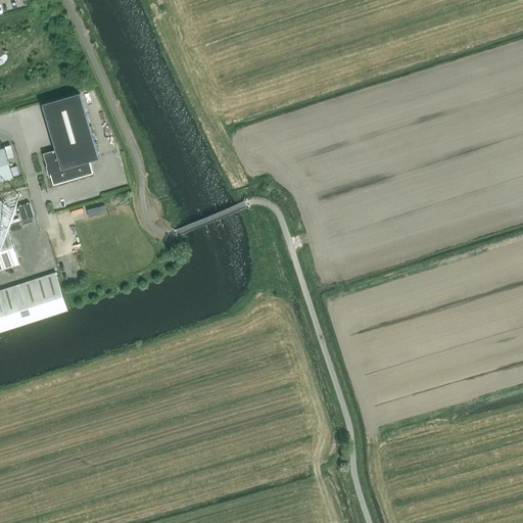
[(44,153),(48,165),(53,184),(93,173),(89,160),(99,157),(80,92),(42,103),(55,150),(44,153)]
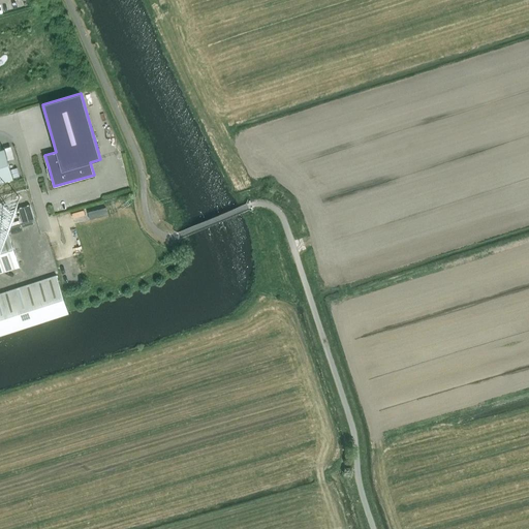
[(0,149),(0,182),(13,179),(4,148),(0,149)]
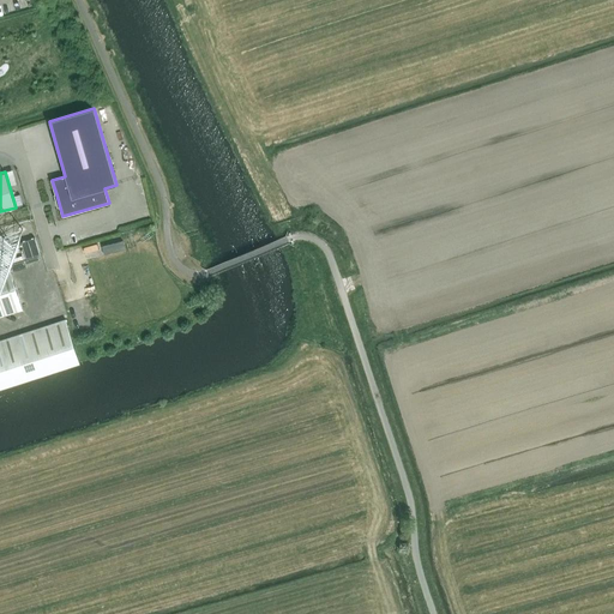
[(35,238),(22,242),(26,258),(40,254),(35,238)]
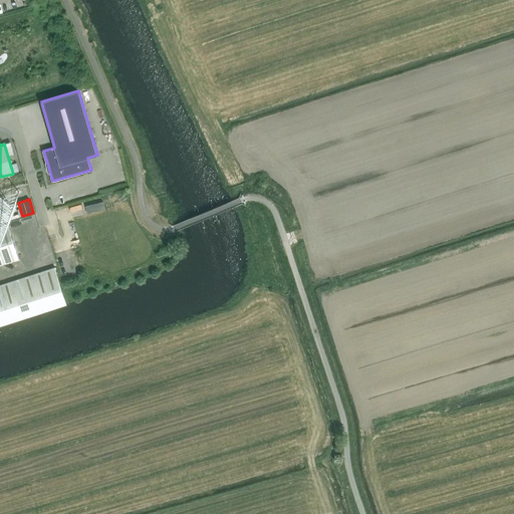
[(103,201),(85,206),(87,213),(105,208),(103,201)]
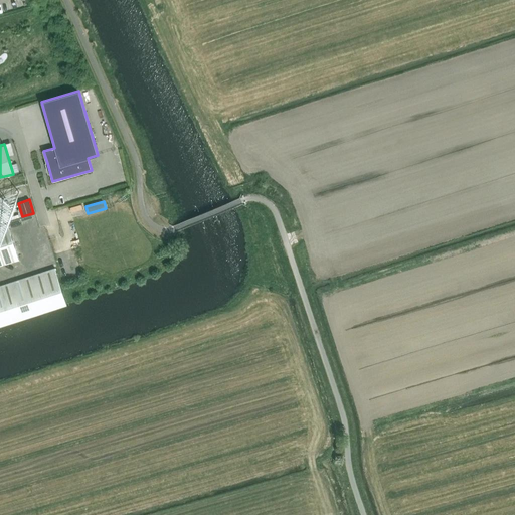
[(0,226),(0,265),(19,260),(8,224),(0,226)]
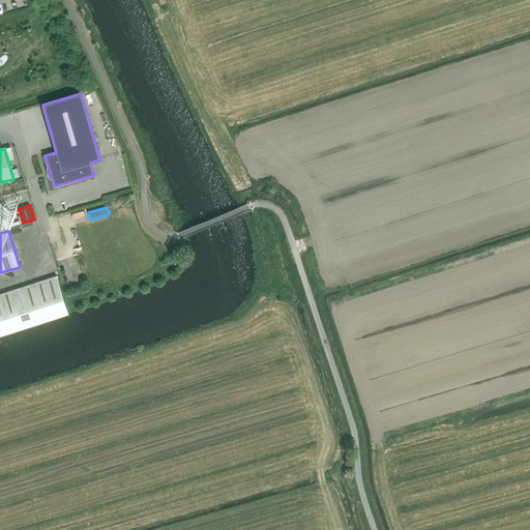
[(57,275),(46,280),(58,317),(63,315),(68,313),(57,275)]
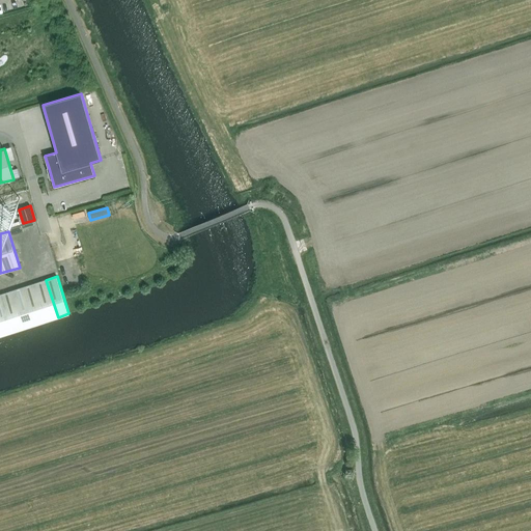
[(46,280),(34,283),(47,320),(52,319),(58,317),(46,280)]
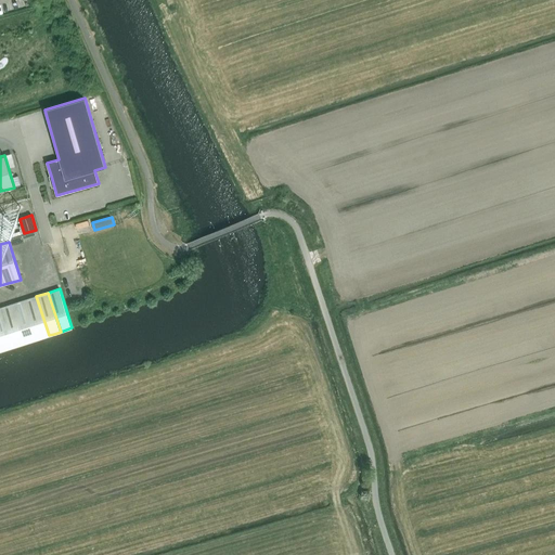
[(36,296),(25,300),(37,339),(43,337),(49,335),(36,296)]
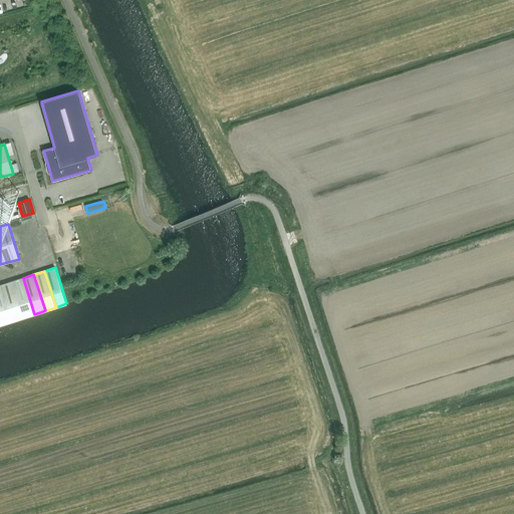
[(23,278),(12,281),(24,317),(29,315),(34,314),(23,278)]
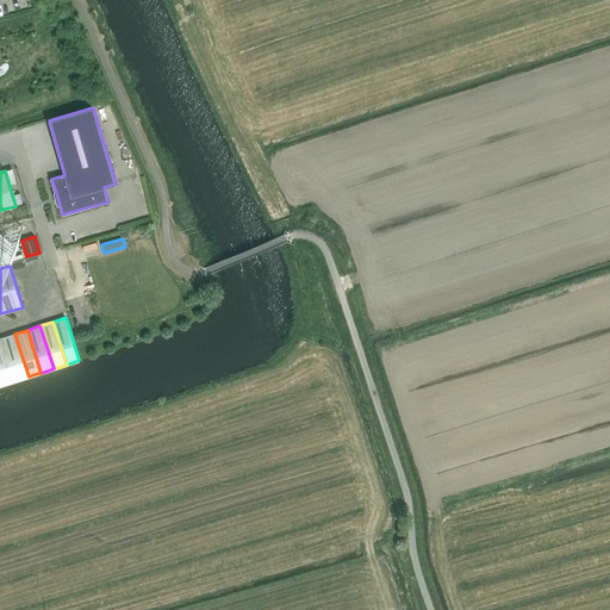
[(14,334),(1,337),(16,381),(22,379),(29,377),(14,334)]
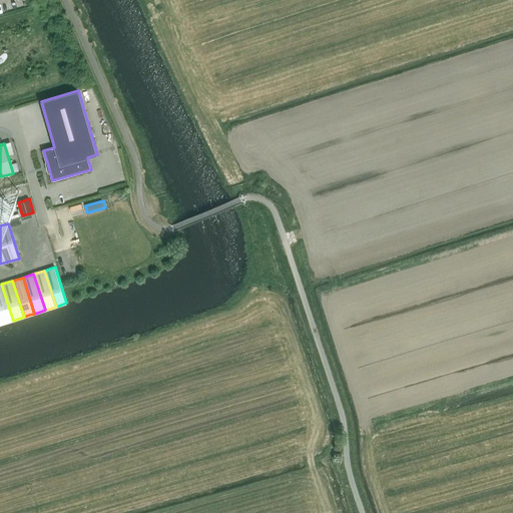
[(1,284),(0,284),(0,317),(2,324),(8,322),(13,321),(1,284)]
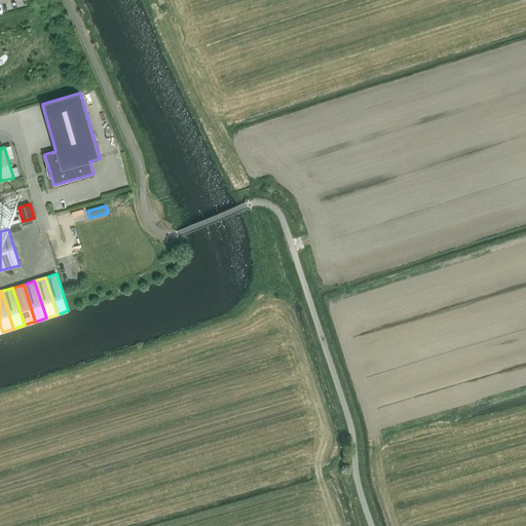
All buildings are outlined.
